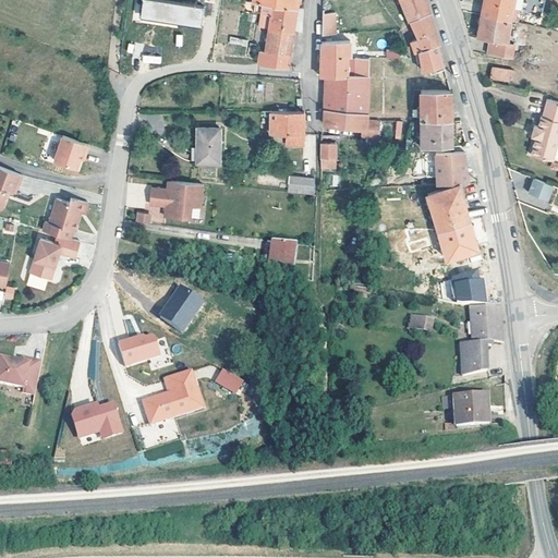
[(201,22),(203,8),(149,0),(142,0),(140,16),(178,22),(178,19),(201,22)]
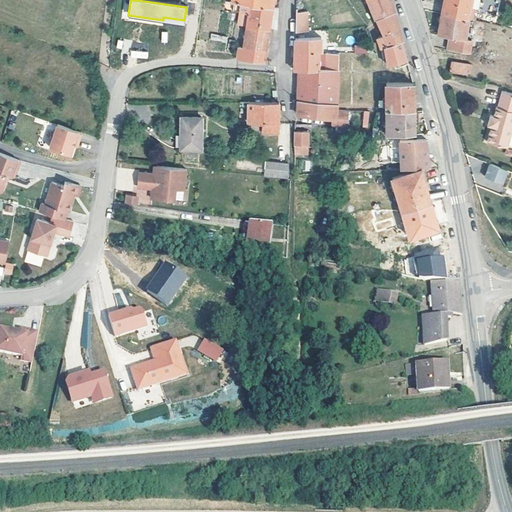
[(248,7),(271,10),(272,0),(230,0),(230,4),(248,7)]
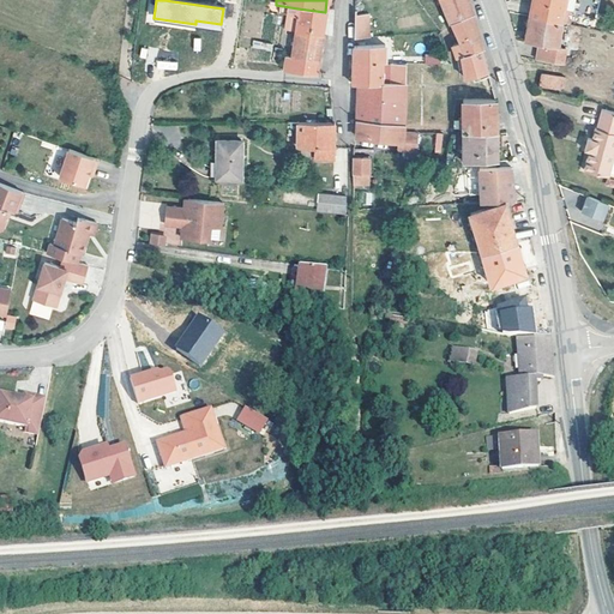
[(456,23),(469,17),(464,1),(463,0),(443,0),(455,23),(456,23)]
